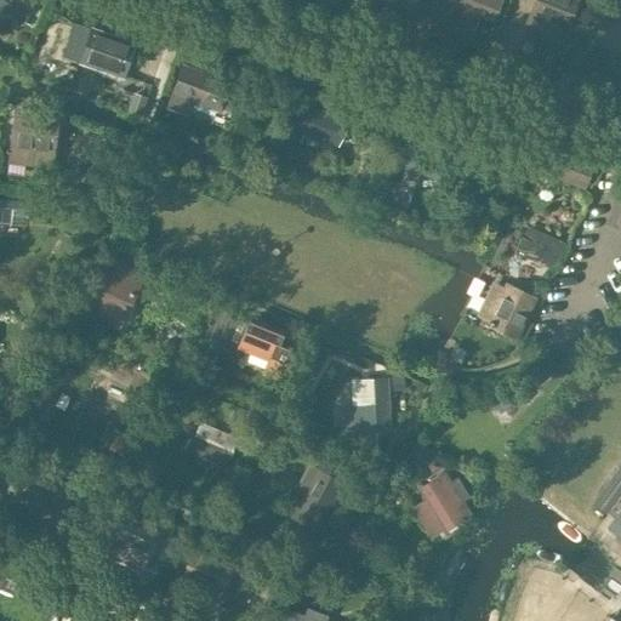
[(501,0),(437,0),(494,23),(501,0)]
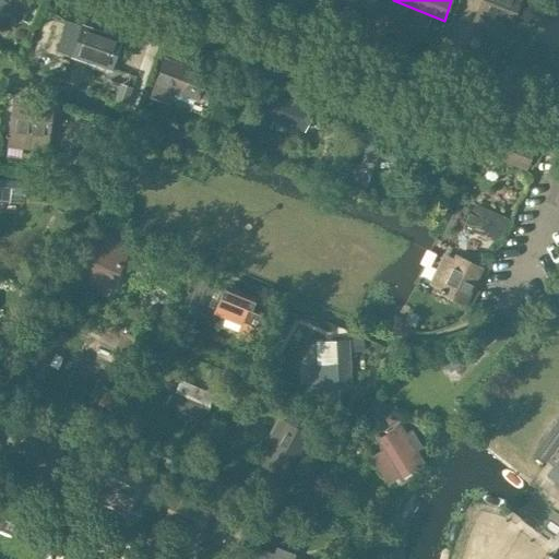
[(479,0),(475,13),(510,26),(520,0),(479,0)]
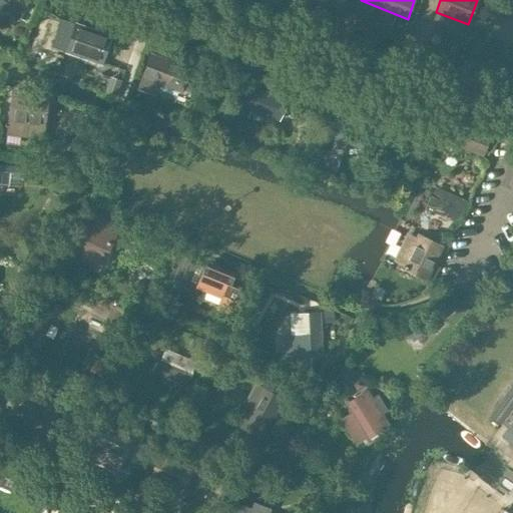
[(391,27),(402,31),(406,22),(394,17),(391,27)]
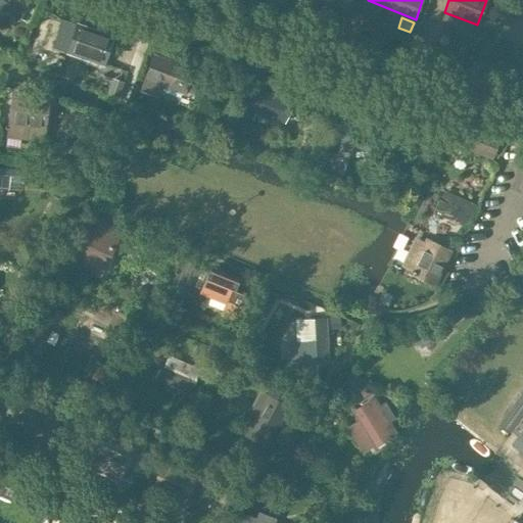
[(76,26),(66,51),(103,64),(112,39),(76,26)]
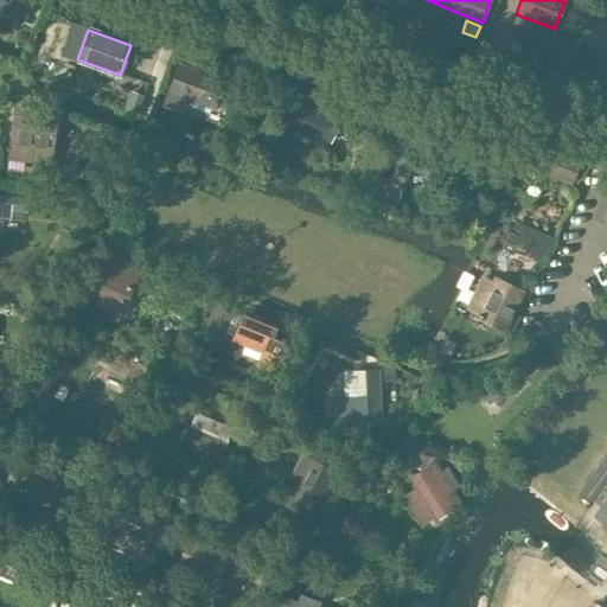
[(197,70),(195,75),(177,68),(167,95),(212,110),(222,84),(209,80),(210,75),(197,70)]
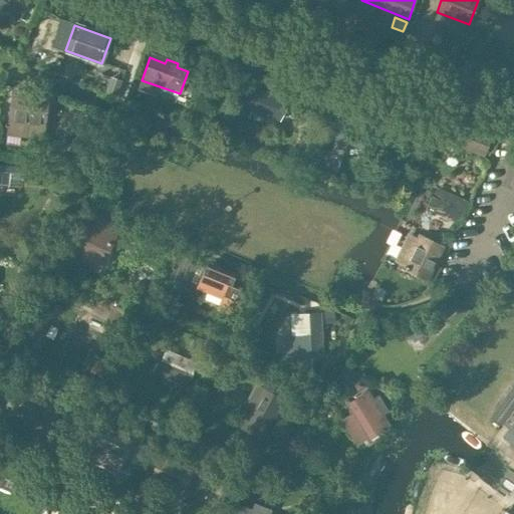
[(110,74),(105,89),(111,91),(114,92),(119,77),(110,74)]
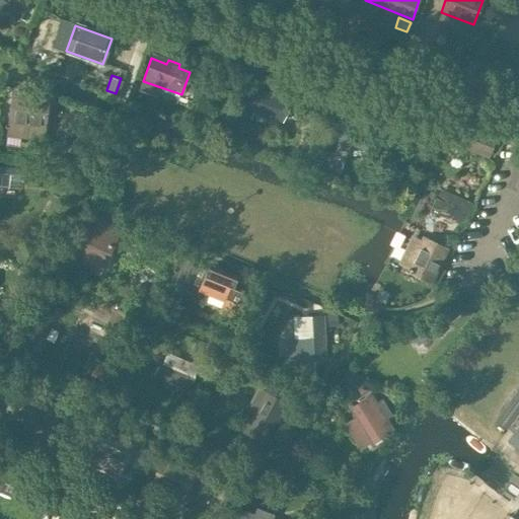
[(242,85),(234,104),(282,123),(290,101),(242,85)]
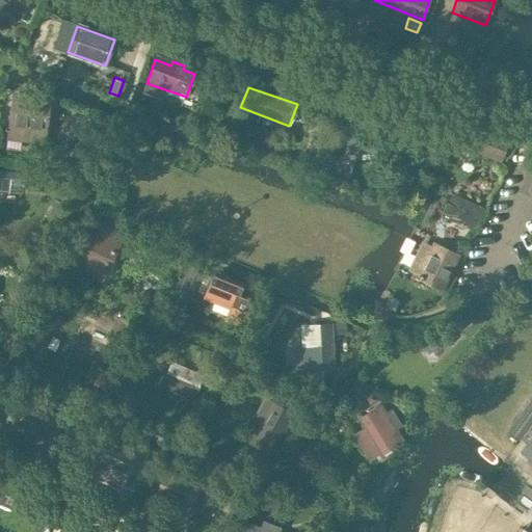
[(499,106),(502,95),(489,90),(485,102),(499,106)]
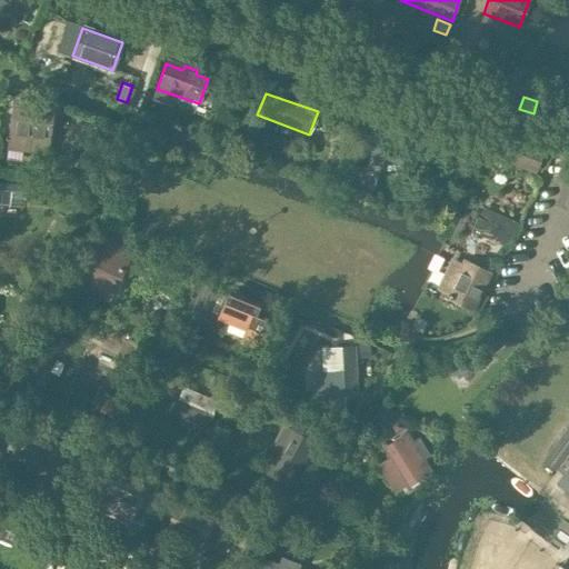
[(16,98),(12,129),(51,133),(55,102),(16,98)]
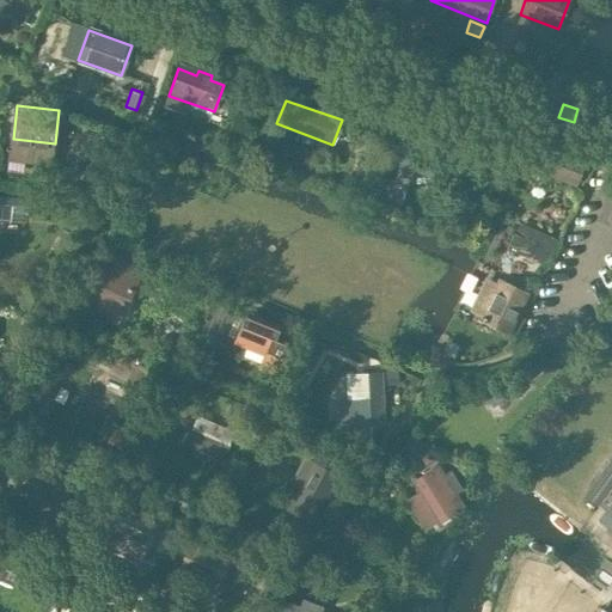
[(574,187),(586,163),(533,141),(524,166),(574,187)]
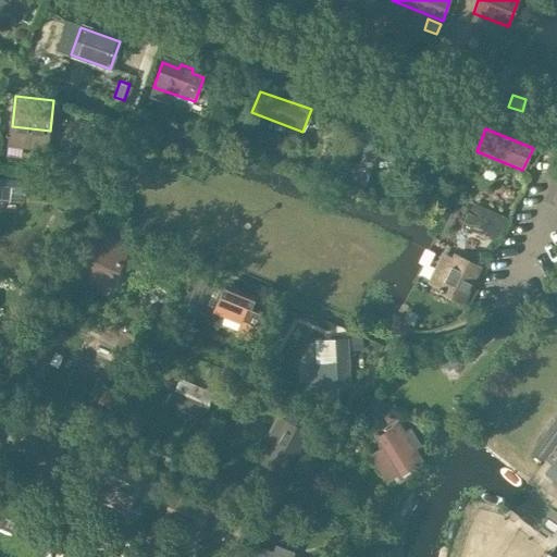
[(403,151),(362,137),(358,150),(363,151),(358,164),(348,160),(341,182),(363,190),(375,157),(397,164),(403,151)]
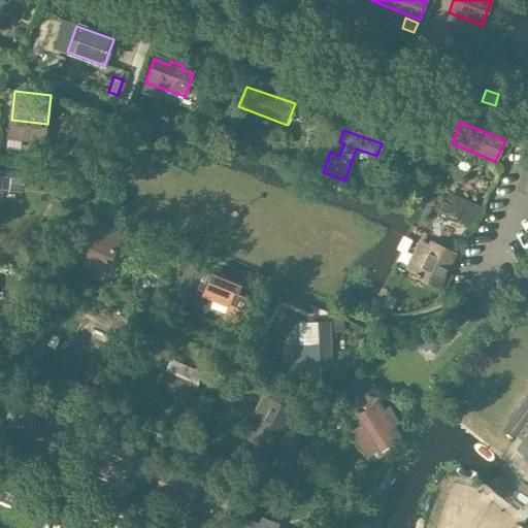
[(316,161),(324,150),(311,141),(303,153),(316,161)]
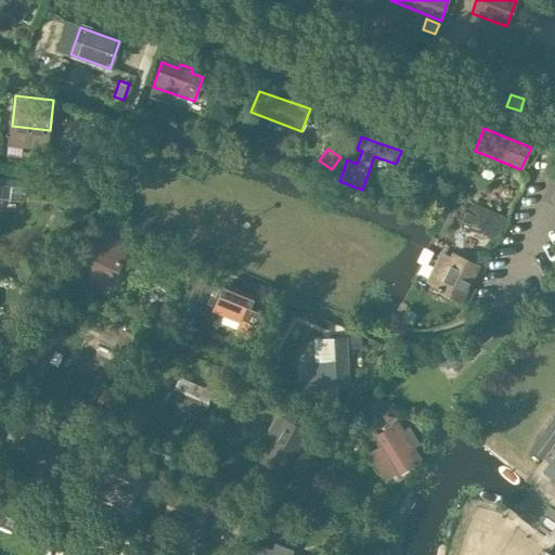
[(68,171),(64,184),(79,189),(82,176),(68,171)]
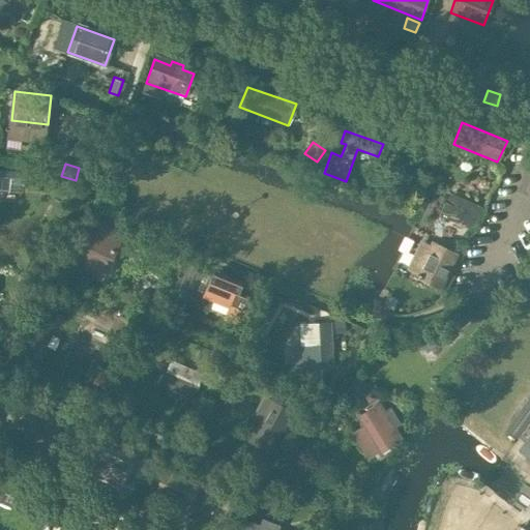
[(49,183),(7,169),(0,188),(0,190),(40,206),(49,183)]
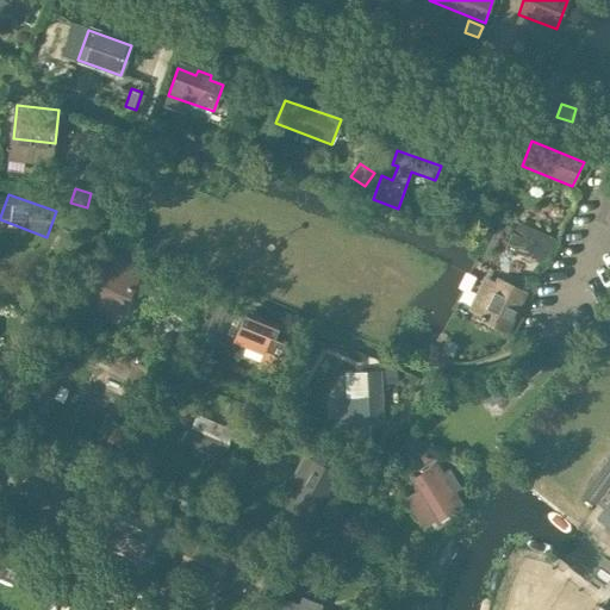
[(541,232),(518,222),(514,234),(526,240),(535,244),(541,232)]
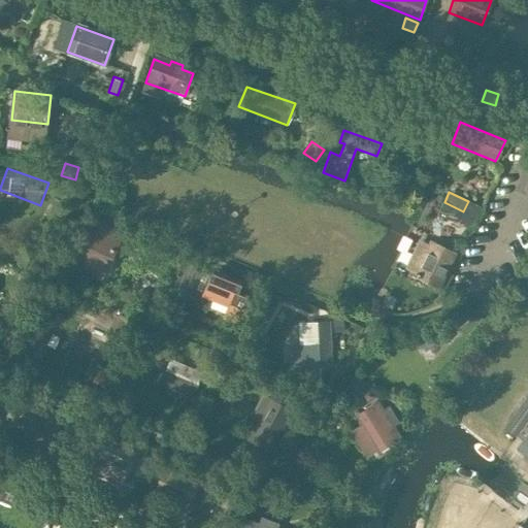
[(450,221),(465,228),(471,215),(463,211),(455,207),(450,221)]
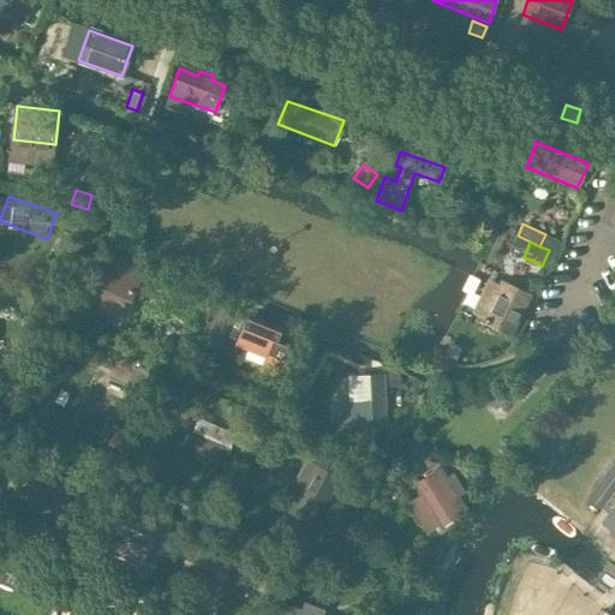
[(84,291),(76,306),(91,314),(99,298),(125,312),(141,281),(144,275),(119,263),(102,255),(100,261),(84,291)]
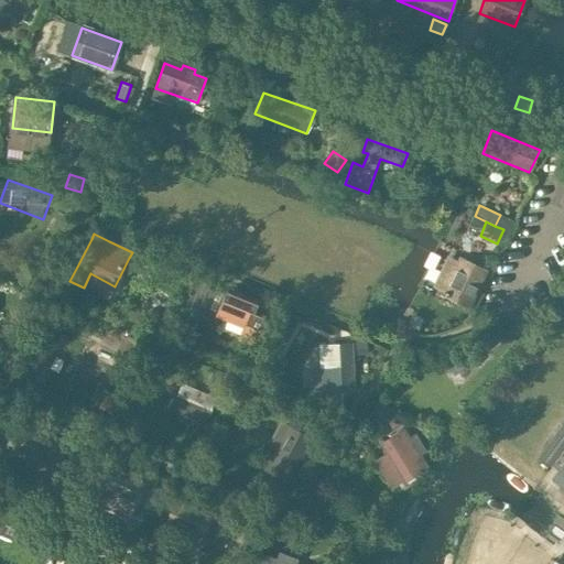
[(486,271),(461,259),(443,294),(468,307),(486,271)]
